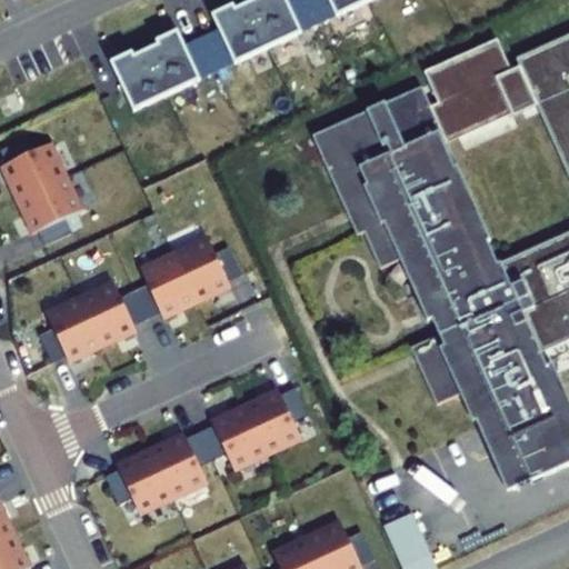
[(132,53),(110,65),(133,113),(371,0),(257,0),(236,10),(233,7),(211,17),(218,31),(185,48),(178,32),(156,42),(157,47),(135,58),(132,53)]
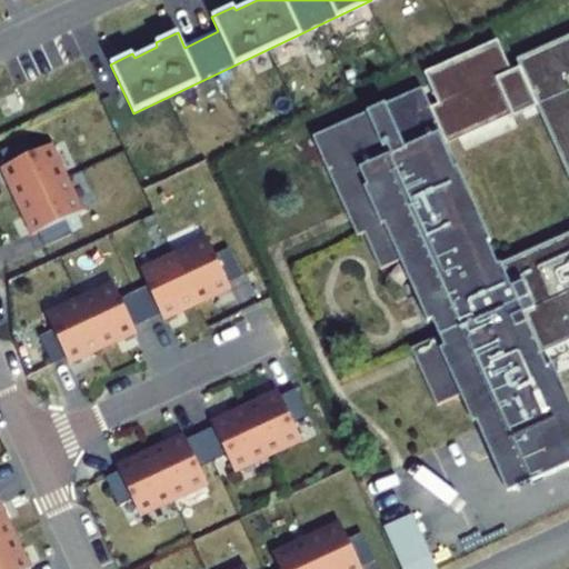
[(568,465),(568,419),(538,351),(568,337),(568,35),(516,59),(568,178),(568,232),(490,268),(480,246),(490,241),(421,88),(311,137),(348,219),(356,237),(363,233),(370,249),(372,253),(392,245),(427,321),(431,319),(438,336),(410,348),(416,359),(436,406),(459,396),(471,423),(475,422),(507,492),(516,489),(517,491),(542,480),(541,477),(568,465)]
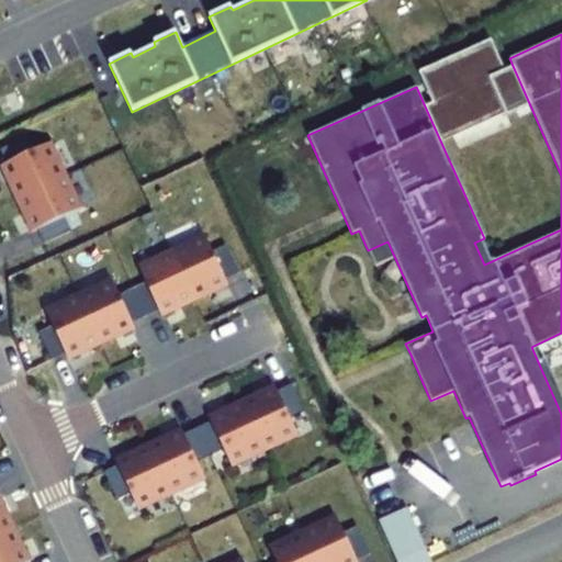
[(26,137),(0,149),(0,150),(6,164),(0,167),(15,200),(62,178),(46,145),(33,152),(26,137)]
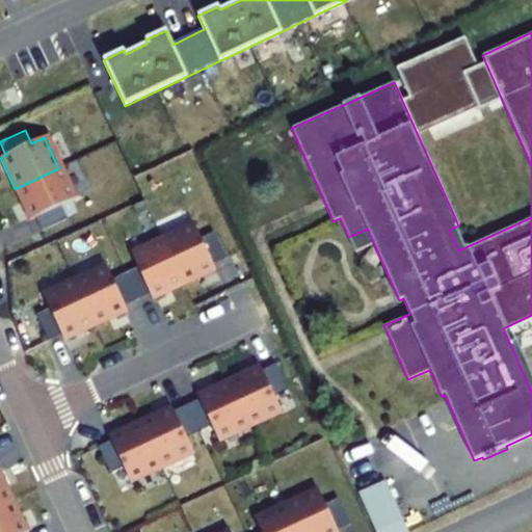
[(58,168),(15,189),(29,220),(34,217),(41,231),(67,218),(60,206),(73,200),(58,168)]
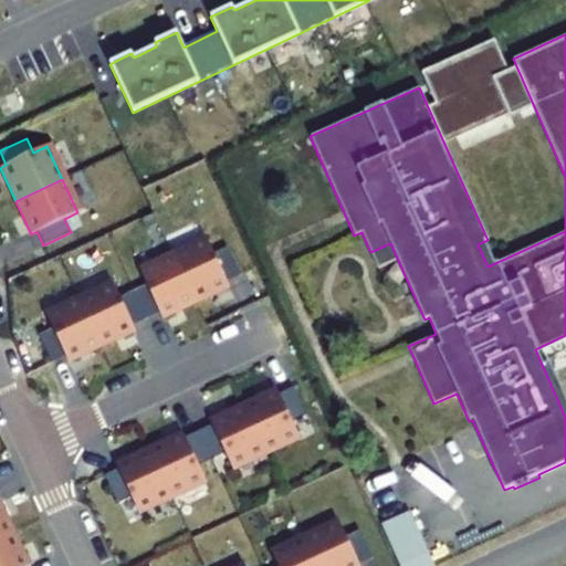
[(207,241),(174,257),(196,303),(229,287),(227,282),(240,275),(228,248),(213,254),(207,241)]
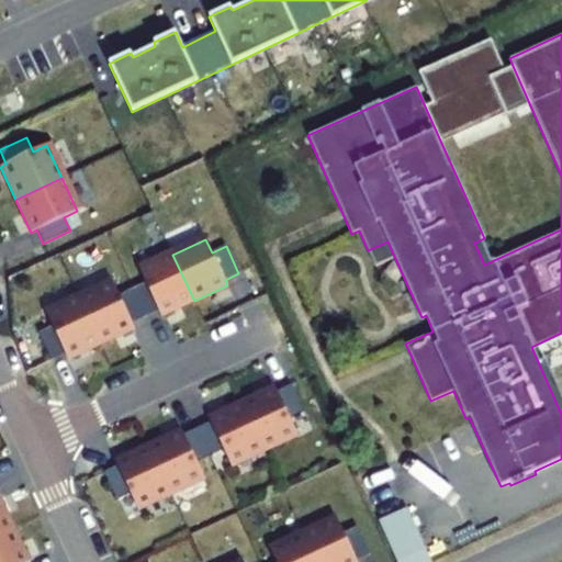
[(146,283),(133,290),(145,316),(158,310),(161,316),(194,301),(172,255),(139,270),(146,283)]
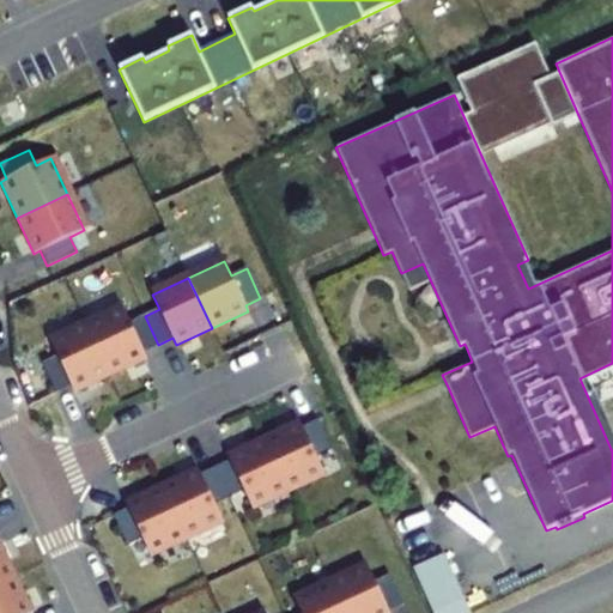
[(123,309),(87,326),(110,376),(146,359),(143,352),(158,345),(145,316),(129,323),(123,309)]
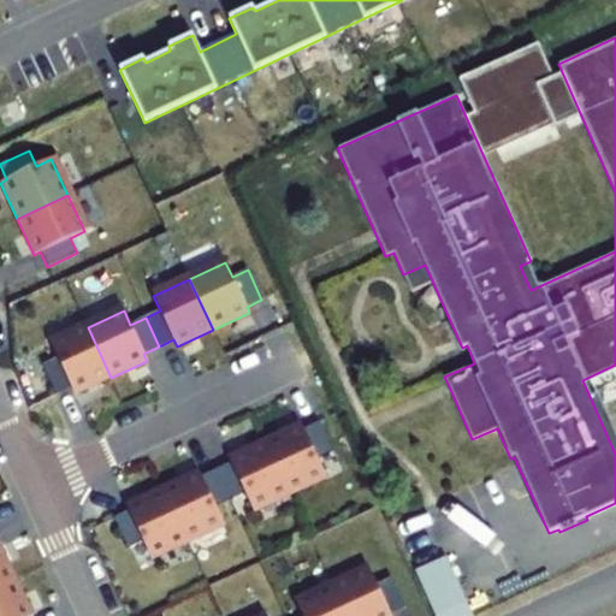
[(111,378),(88,327),(52,344),(58,359),(42,365),(57,395),(71,388),(75,395),(111,378)]
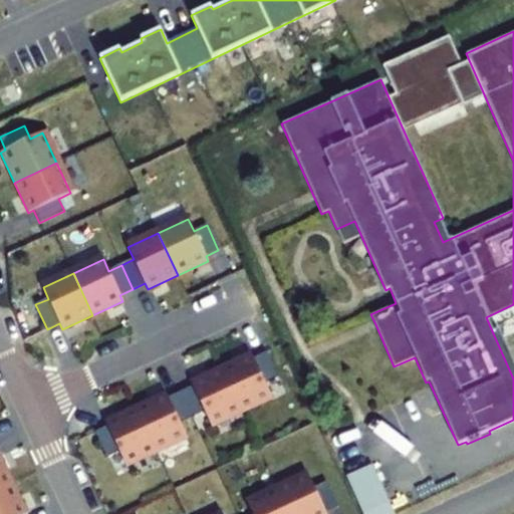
[(250,352),(221,366),(240,409),(270,395),(264,382),(277,376),(266,351),(253,357),(250,352)]
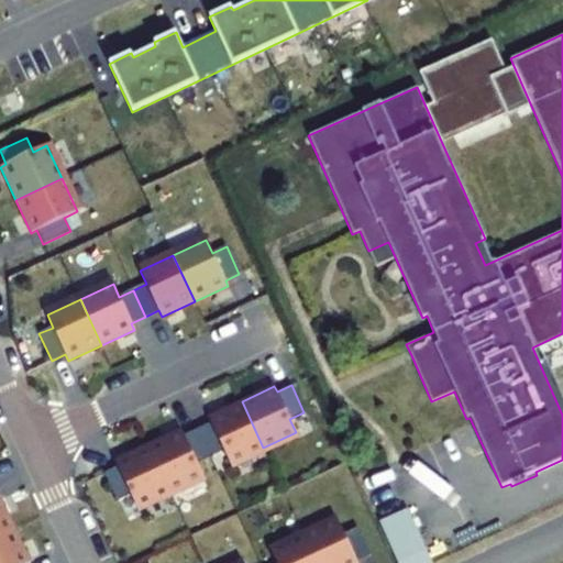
[(211,422),(197,429),(210,455),(223,450),(230,463),(263,448),(242,401),(209,417),(211,422)]
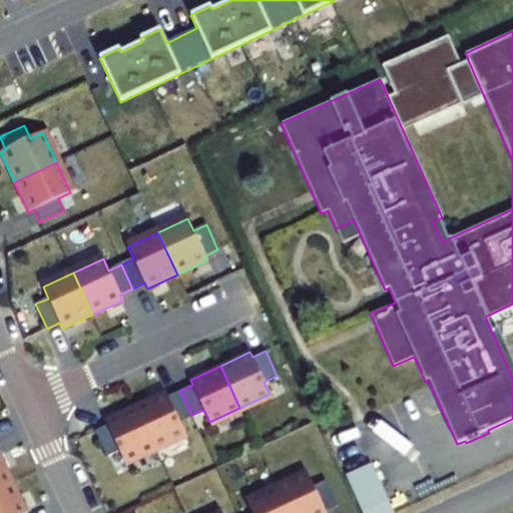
[(191,415),(179,391),(167,397),(165,392),(135,406),(154,448),(184,434),(178,421),(191,415)]
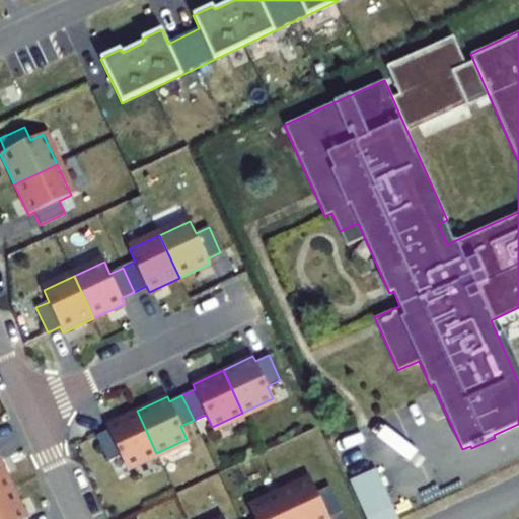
[(156,453),(137,411),(106,425),(108,430),(96,436),(107,461),(121,455),(126,467),(156,453)]
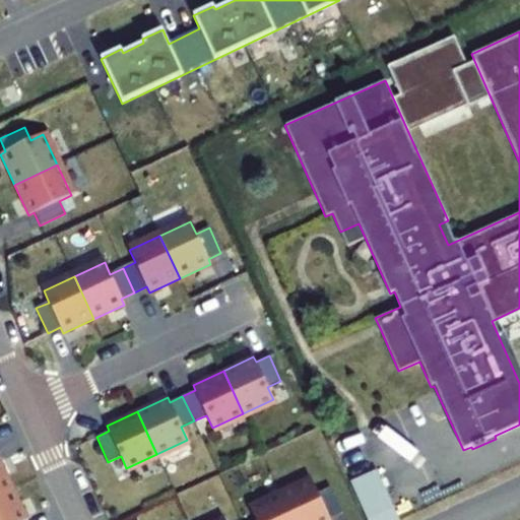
[(0,495),(13,489),(0,460),(0,495)]
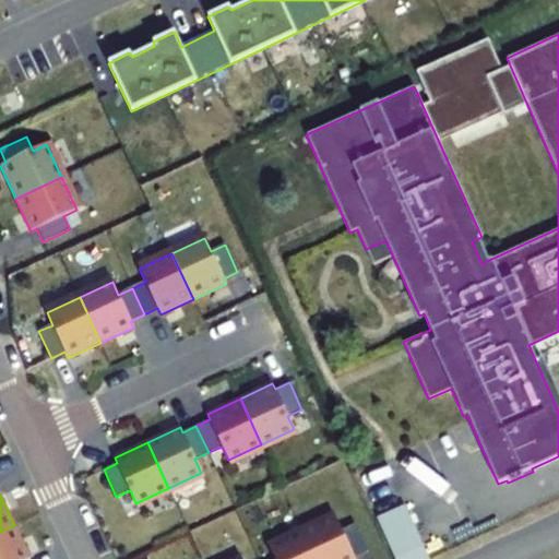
[(389,546),(417,534),(405,504),(377,518),(389,546)]
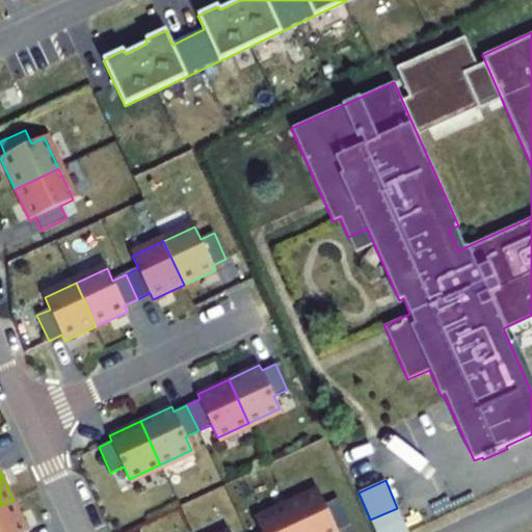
[(317,493),(288,506),(299,531),(335,531),(348,525),(336,500),(323,506),(317,493)]
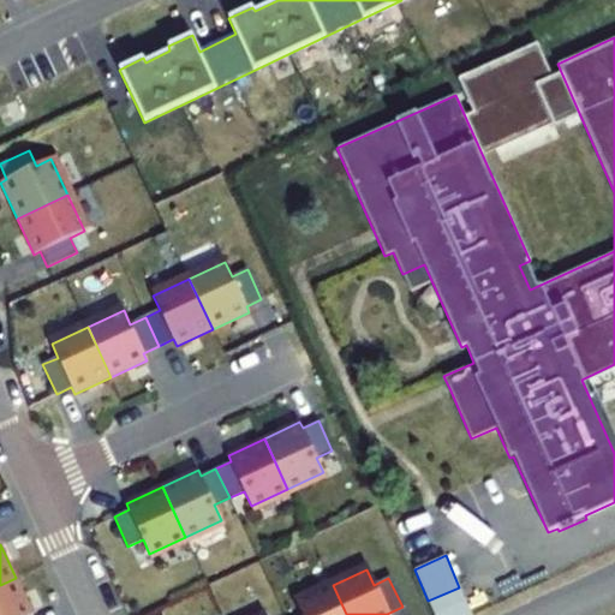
[(0,585),(0,614),(30,614),(33,614),(16,578),(0,585)]
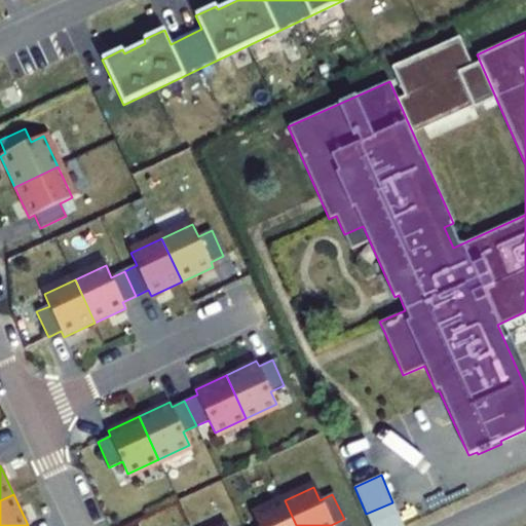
[(296,525),(285,500),(254,515),(258,525),(296,525)]
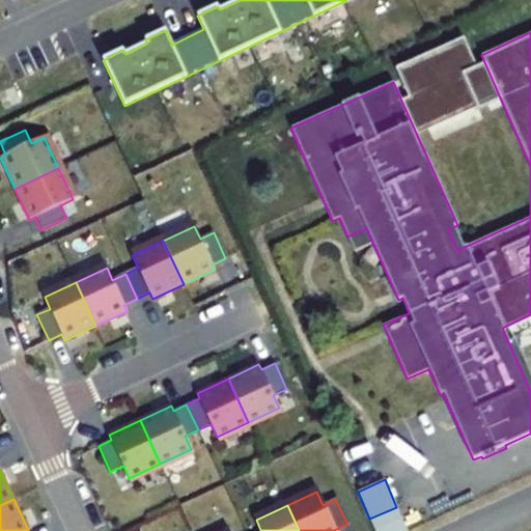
[(406,530),(396,507),(369,519),(373,530),(406,530)]
